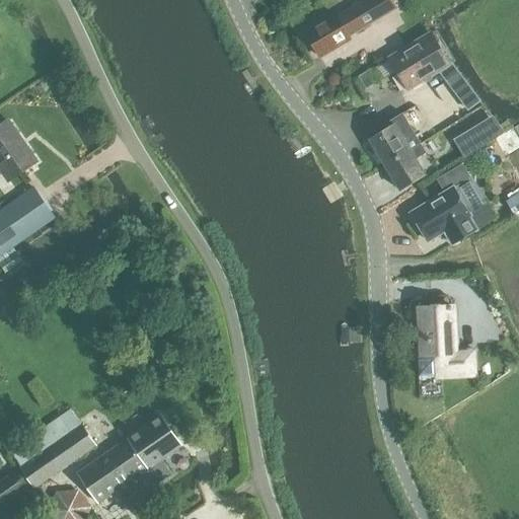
[(349,38),(370,23),(395,8),(389,0),(364,0),(337,17),(335,14),(305,32),(320,58),(350,40),(349,38)]
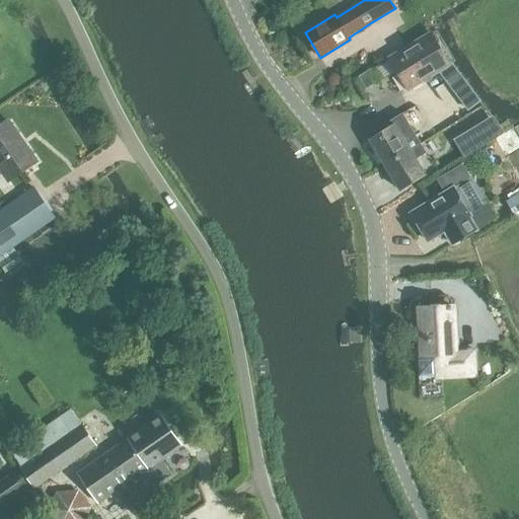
[(409,90),(448,65),(430,34),(389,59),(409,90)]
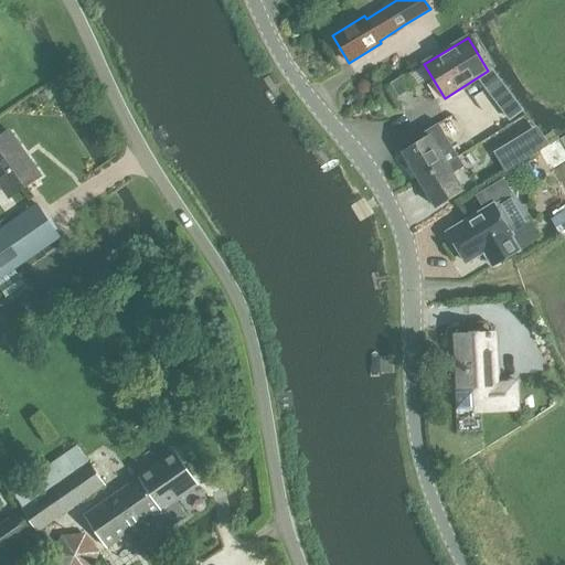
[(511,95),(501,81),(487,91),(498,106),(511,95)]
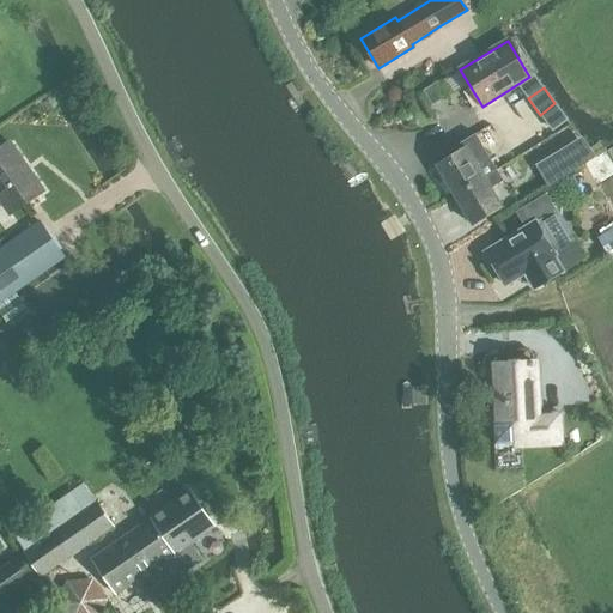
[(577,141),(536,167),(550,186),(584,165),(595,158),(577,129),(571,132),(577,141)]
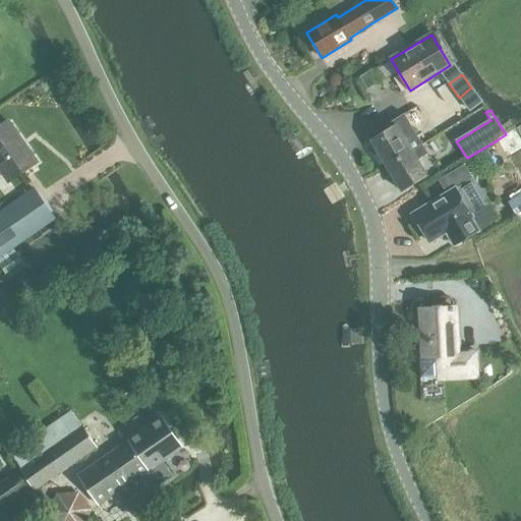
[(386,166),(421,145),(404,115),(368,136),(386,166)]
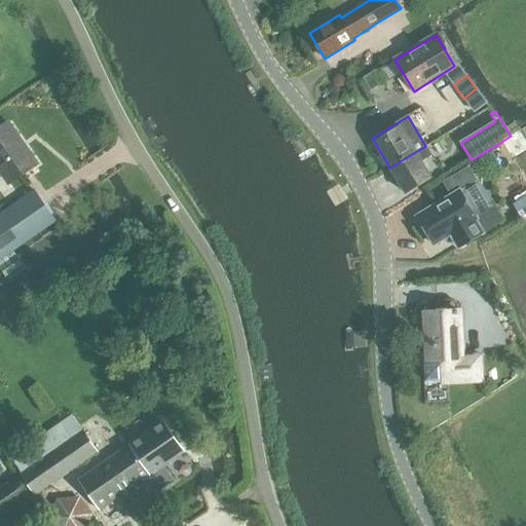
[(0,174),(7,185),(37,164),(8,122),(0,127),(0,174)]
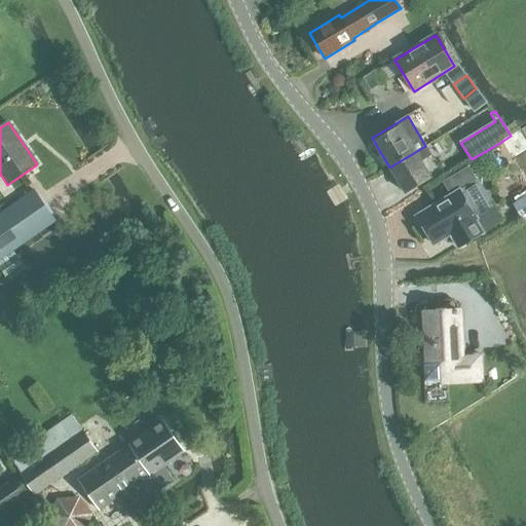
[(501,142),(513,160),(525,152),(525,137),(521,129),(511,136),(501,142)]
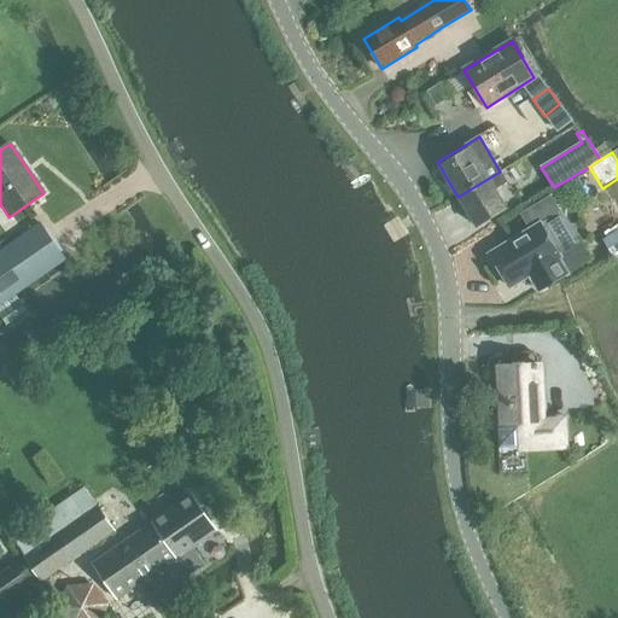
[(500,172),(458,197),(476,226),(505,208),(494,190),(506,182),(500,172)]
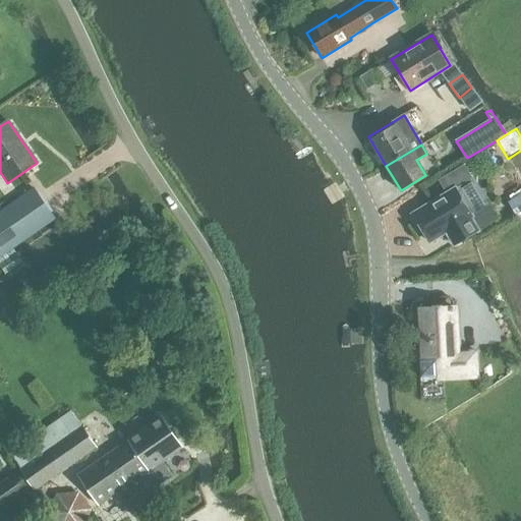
[(23,263),(13,247),(55,219),(34,187),(0,211),(0,265),(6,274),(23,263)]
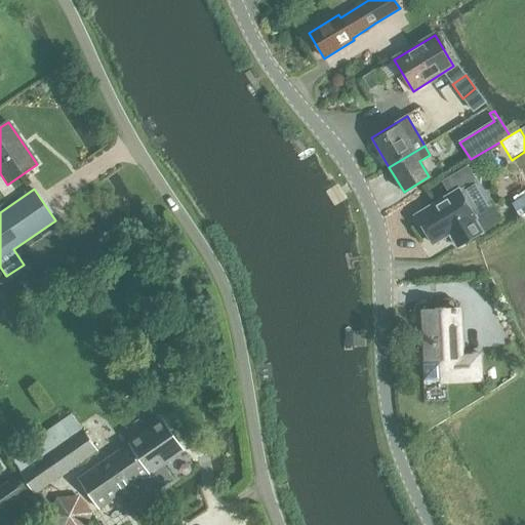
[(465,216),(448,190),(414,210),(431,237),(445,229),(458,249),(482,235),(474,221),(476,220),(471,212),(465,216)]
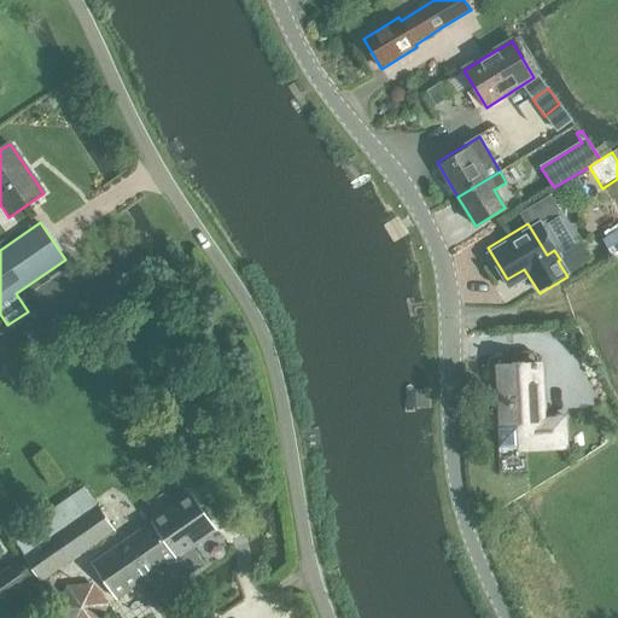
[(617,260),(617,229),(602,239),(616,262),(617,260)]
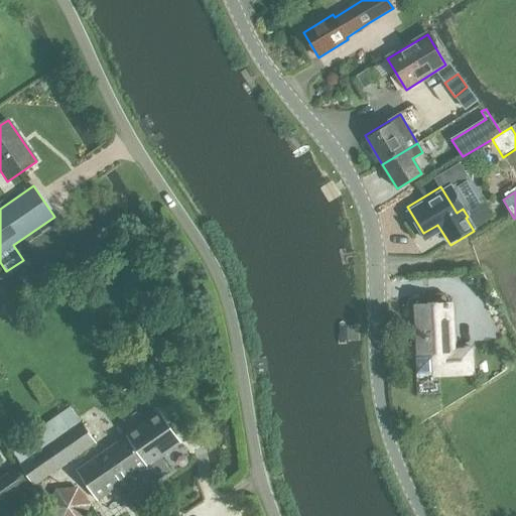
[(417,306),(419,354),(415,355),(416,373),(433,372),(433,373),(470,372),(469,352),(452,353),(449,304),(417,306)]
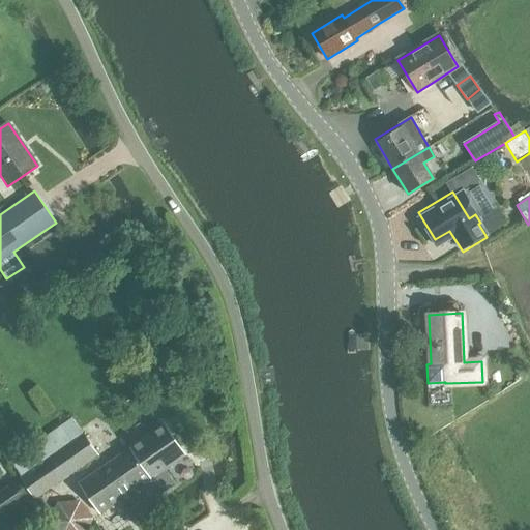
[(35,498),(98,455),(74,418),(10,462),(35,498)]
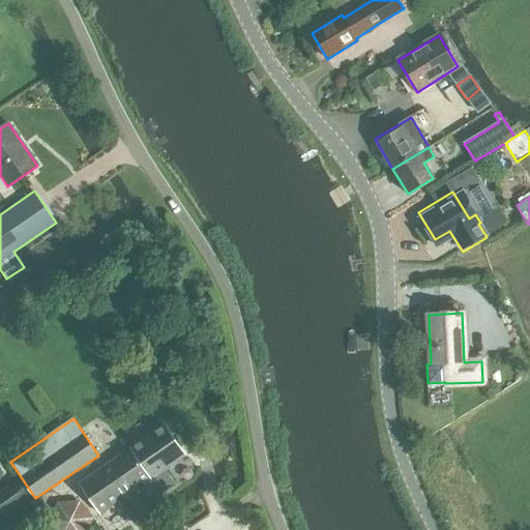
[(159,503),(156,498),(176,483),(166,469),(185,454),(165,423),(79,482),(101,514),(122,500),(136,520),(159,503)]
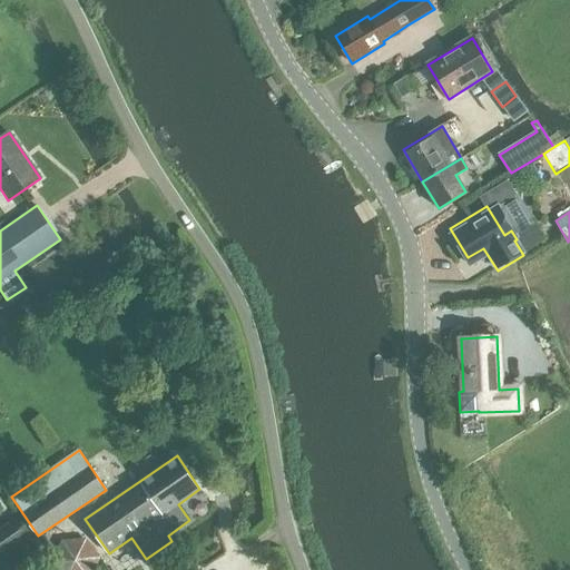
[(10,517),(0,523),(0,558),(31,537),(19,518),(16,513),(10,517)]
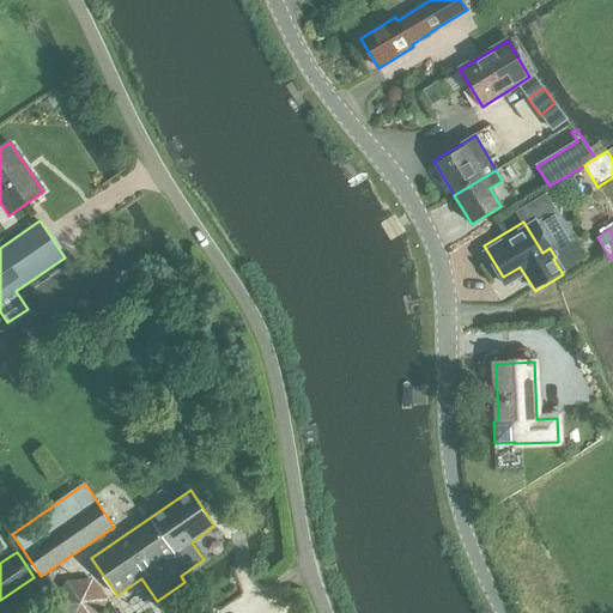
[(101,612),(109,599),(95,577),(68,578),(58,602),(64,612),(101,612)]
